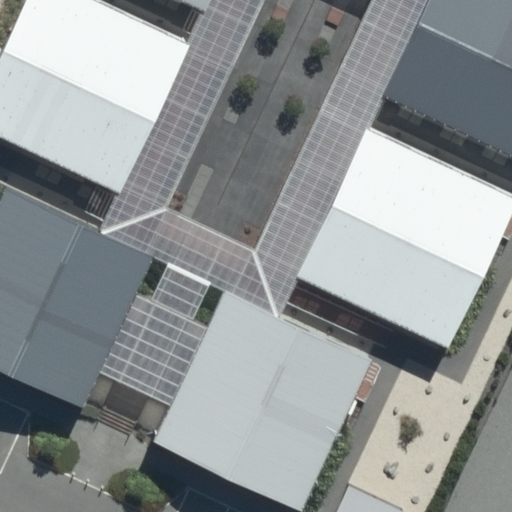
[(191,44),(96,0),(24,0),(0,52),(0,139),(119,195),(191,44)]
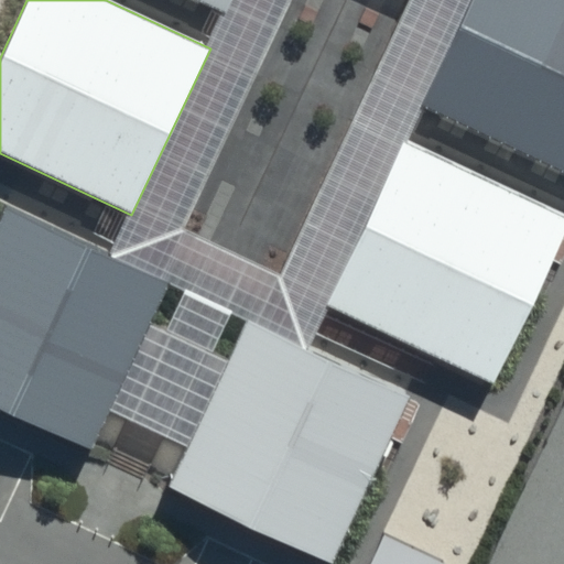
[(230,0),(184,0),(223,18),(230,0)]
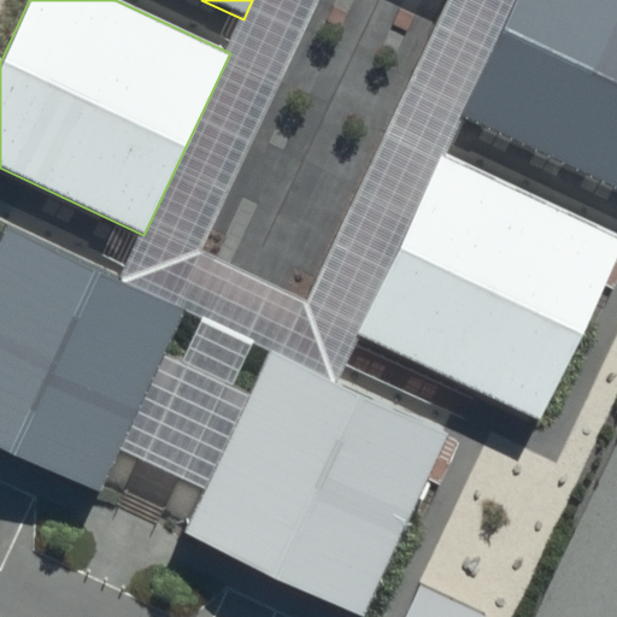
[(616,0),(517,0),(460,121),(616,194),(616,0)]
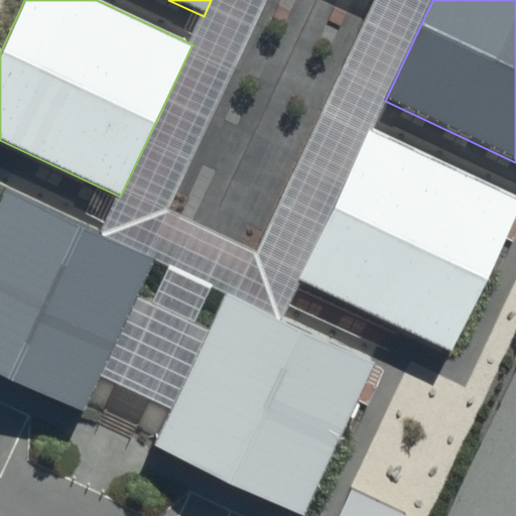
[(515,217),(515,196),(370,128),(298,280),(452,353),(515,217)]
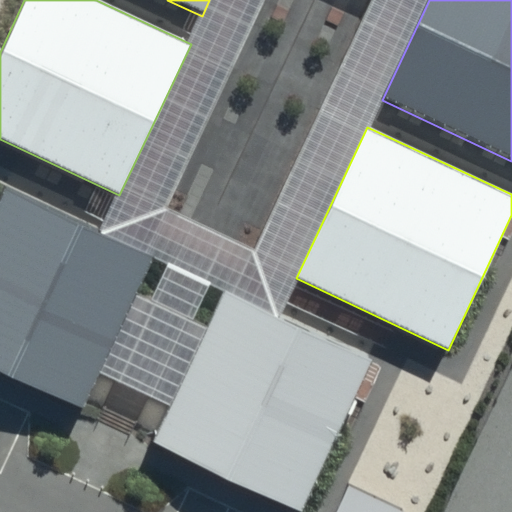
[(151,260),(5,191),(0,201),(0,367),(81,406),(151,260)]
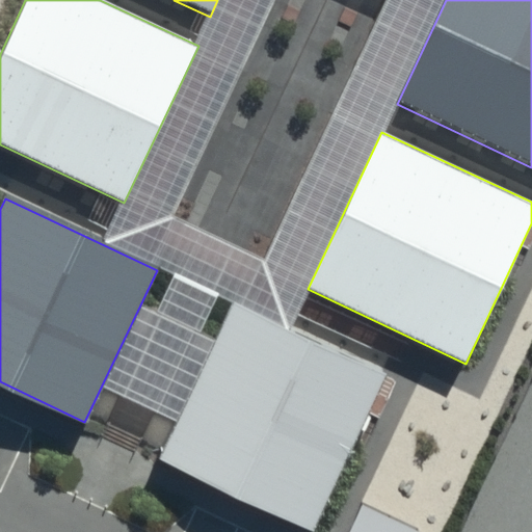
[(387,377),(235,306),(162,457),(314,529),(387,377)]
